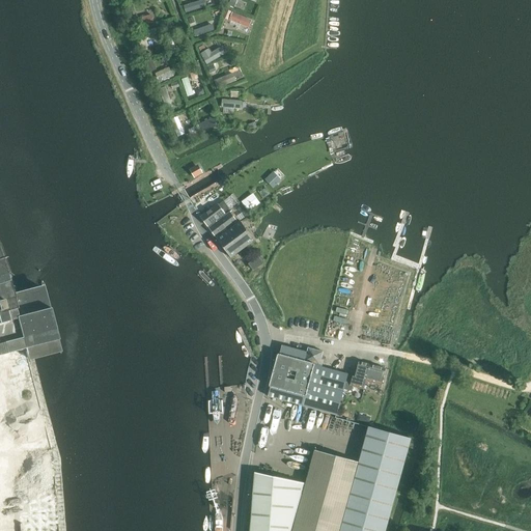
[(186,11),(207,7),(205,0),(202,0),(185,3),(186,11)]
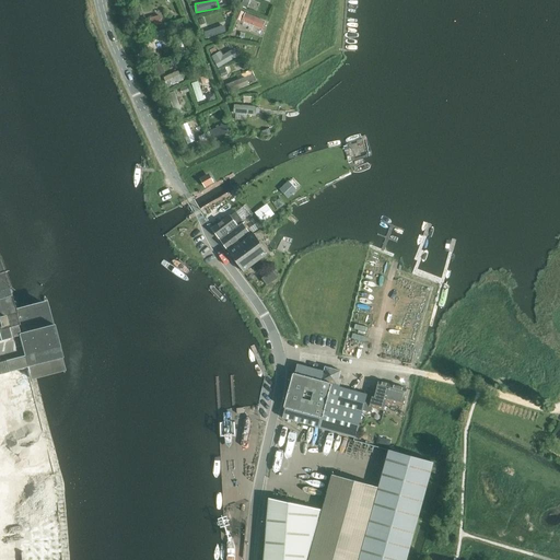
[(206,37),(226,32),(224,23),(203,27),(206,37)]
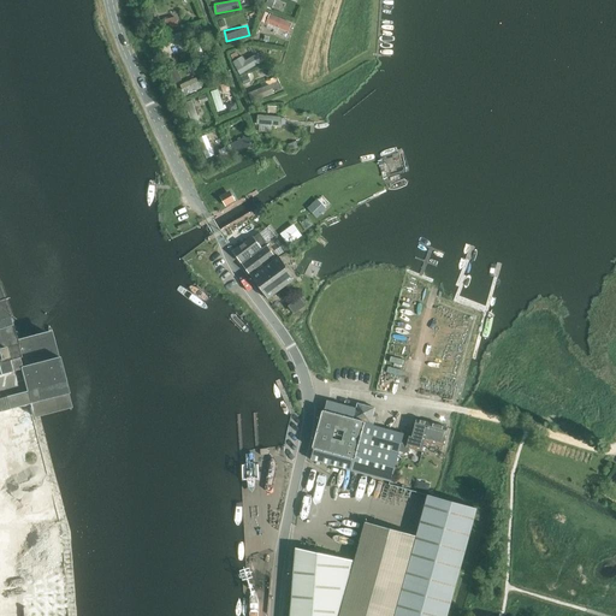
[(247,59),(246,55),(235,60),(240,73),(264,63),(259,53),(247,59)]
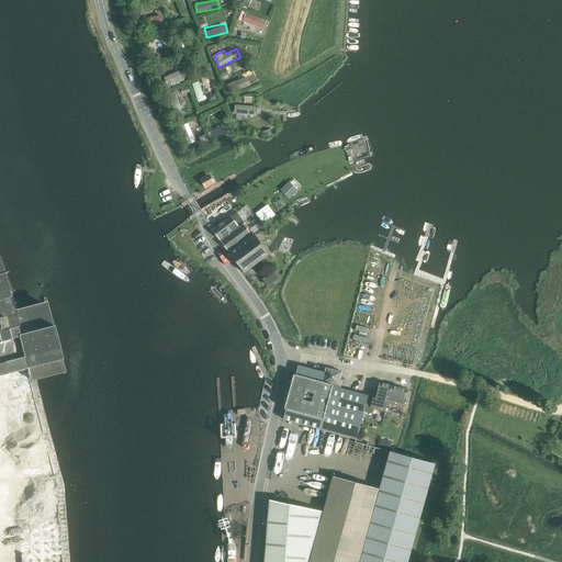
[(159,77),(165,74),(160,64),(155,67),(159,77)]
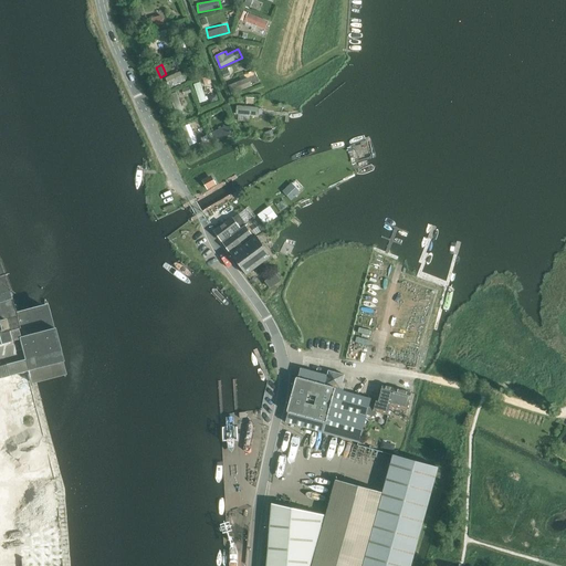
[(258,74),(229,83),(232,92),(260,83),(258,74)]
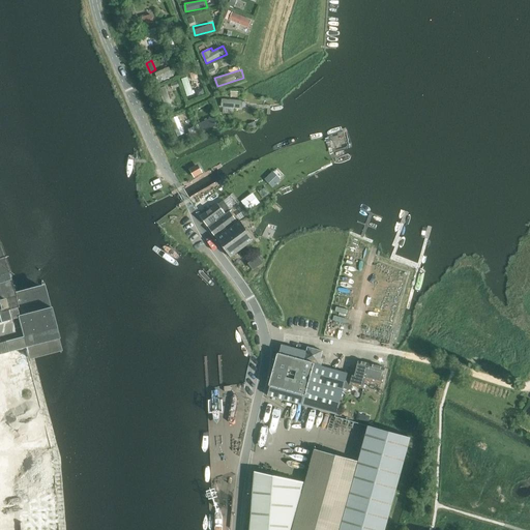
[(188,95),(194,93),(188,77),(182,78),(188,95)]
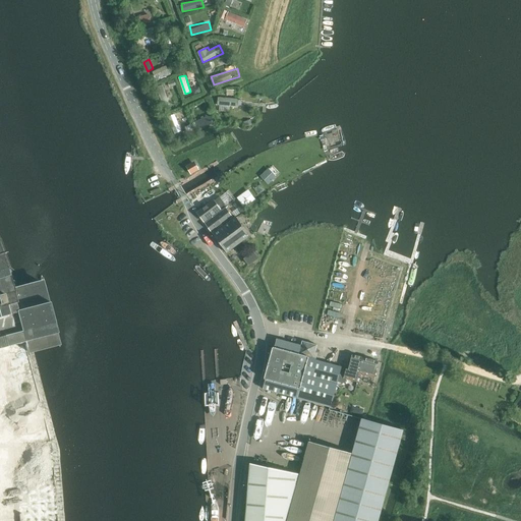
[(236,112),(238,99),(219,96),(218,103),(221,104),(220,110),(236,112)]
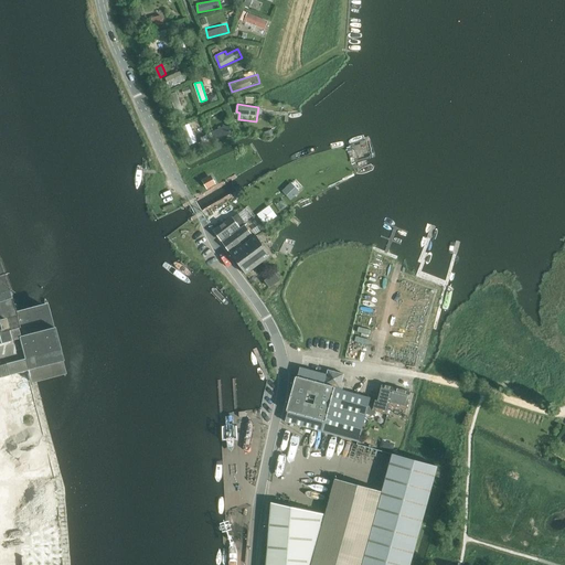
[(202,182),(206,190),(215,184),(213,179),(210,181),(209,178),(202,182)]
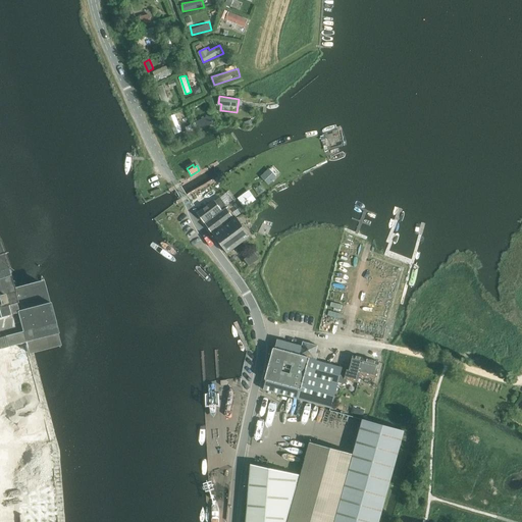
[(268,185),(275,177),(268,169),(261,176),(268,185)]
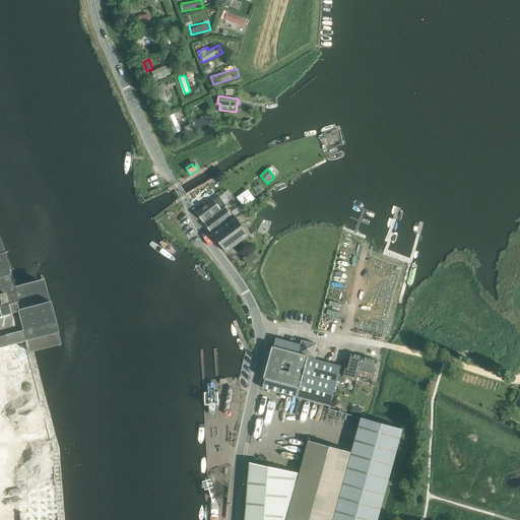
[(197,212),(204,221),(220,209),(220,208),(224,204),(219,197),(214,201),(213,199),(197,212)]
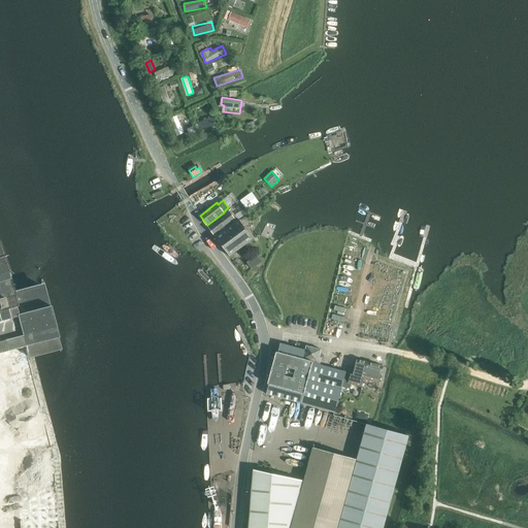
[(208,227),(213,235),(235,219),(230,211),(208,227)]
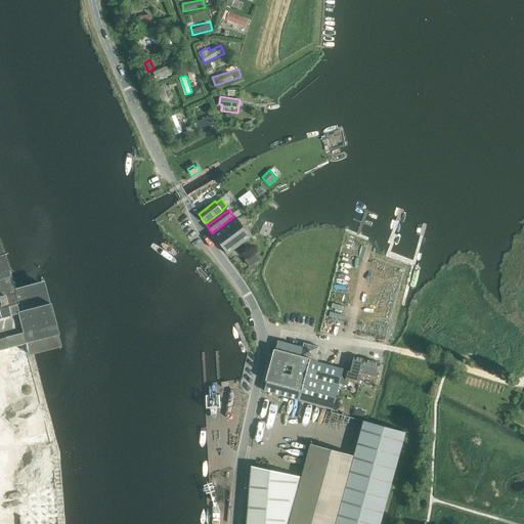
[(237,218),(214,235),(228,255),(252,237),(237,218)]
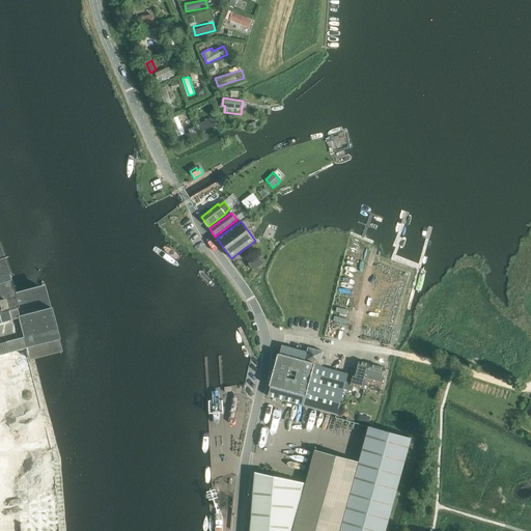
[(249,264),(253,271),(263,263),(258,257),(249,264)]
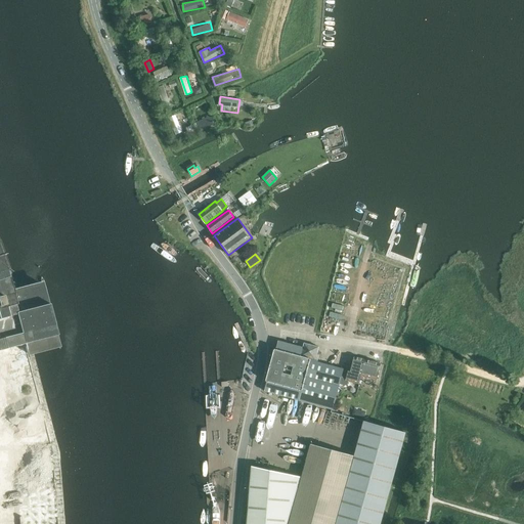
[(0,349),(25,343),(11,290),(0,257),(0,349)]
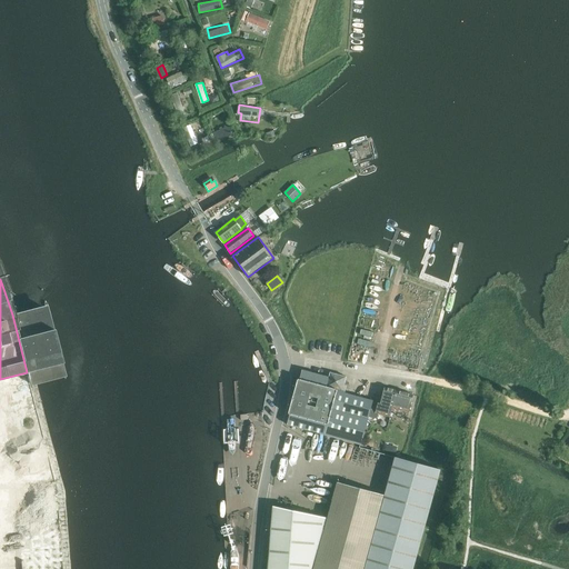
[(361,445),(369,417),(372,401),(372,400),(345,393),(346,386),(343,386),(346,377),(330,372),(329,378),(302,370),(300,380),(299,379),(298,380),(289,415),(290,415),(288,425),(361,445)]
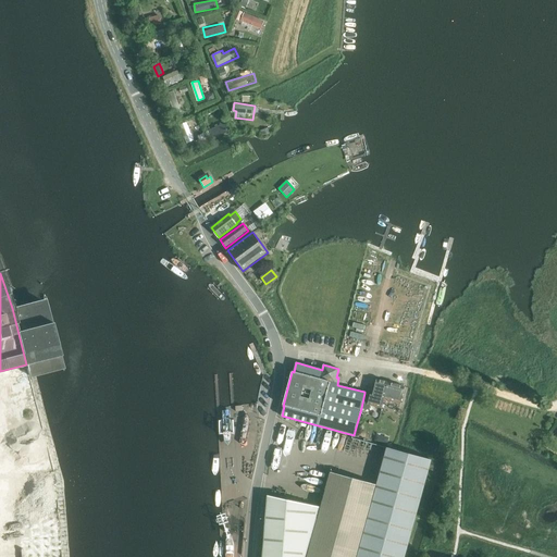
[(382,409),(383,405),(384,400),(383,399),(388,382),(376,380),(373,395),(370,395),(364,393),(361,408),(369,410),(370,406),(382,409)]
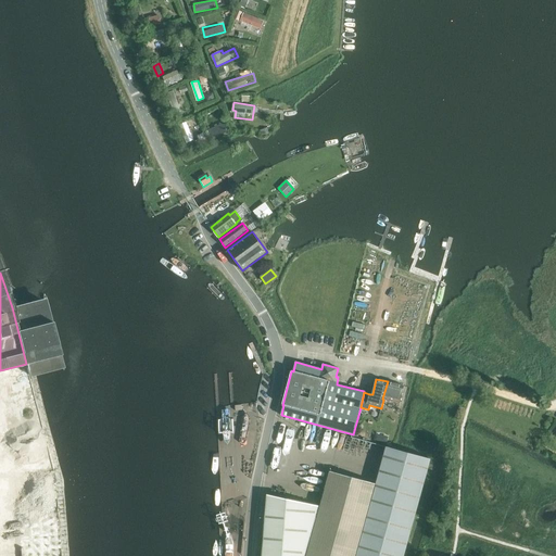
[(400,404),(404,387),(388,381),(382,399),(383,400),(400,404)]
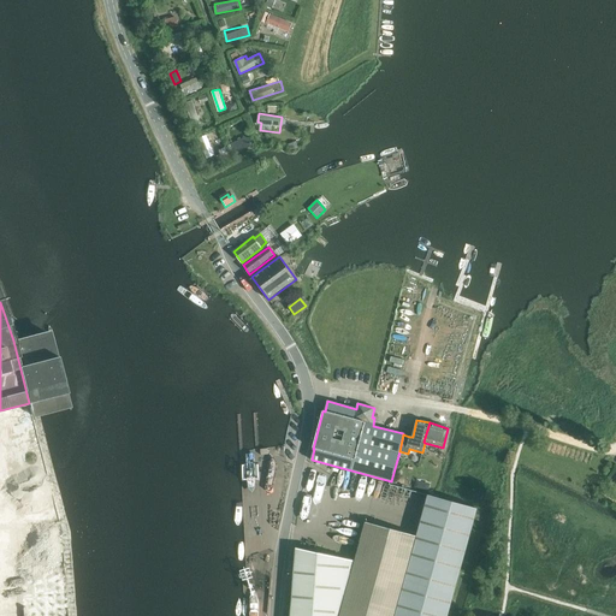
[(428,495),(416,537),(394,615),(446,615),(477,509),(428,495)]
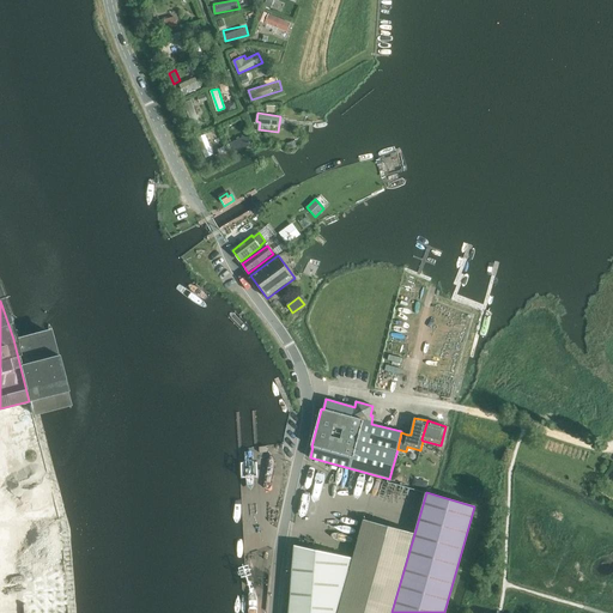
[(363,520),(338,612),(392,612),(414,534),(363,520)]
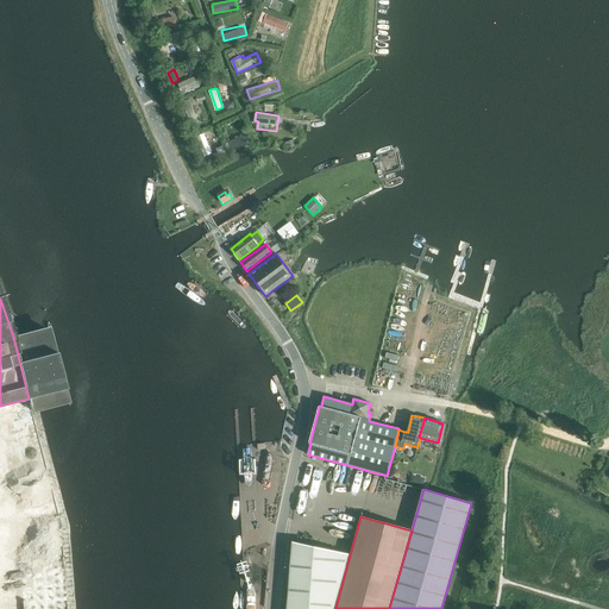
[(287,608),(333,608),(349,554),(293,542),(287,608)]
